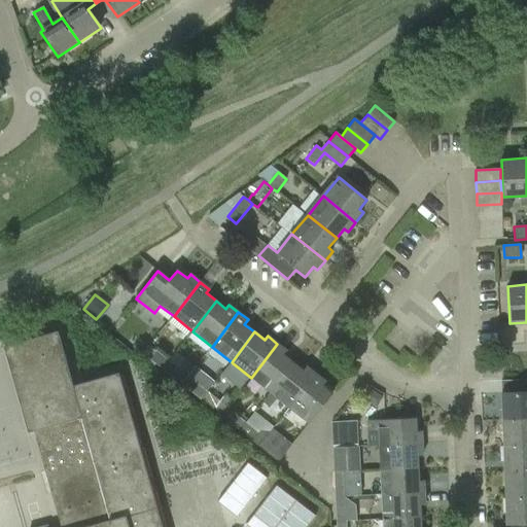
[(162,526),(118,374),(72,387),(57,332),(4,348),(28,433),(33,432),(59,526),(162,526)]
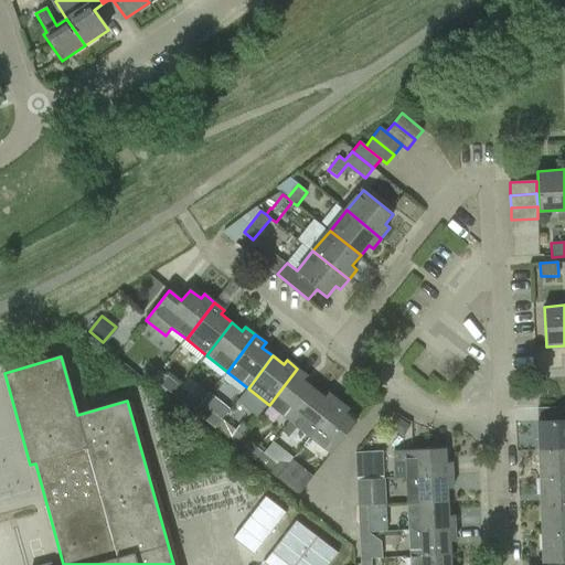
[(315,390),(305,381),(308,376),(297,369),(269,405),(290,422),(315,390)]
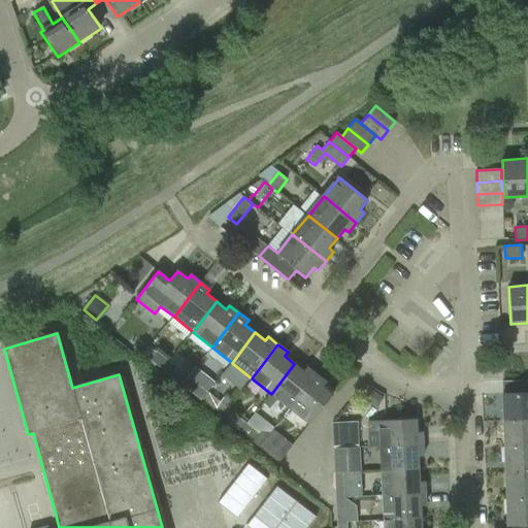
[(150,359),(156,351),(149,345),(138,358),(153,370),(157,365),(150,359)]
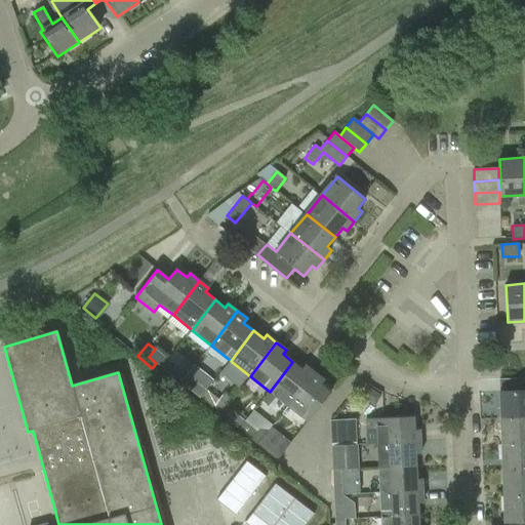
[(169,361),(155,349),(149,357),(156,363),(163,369),(169,361)]
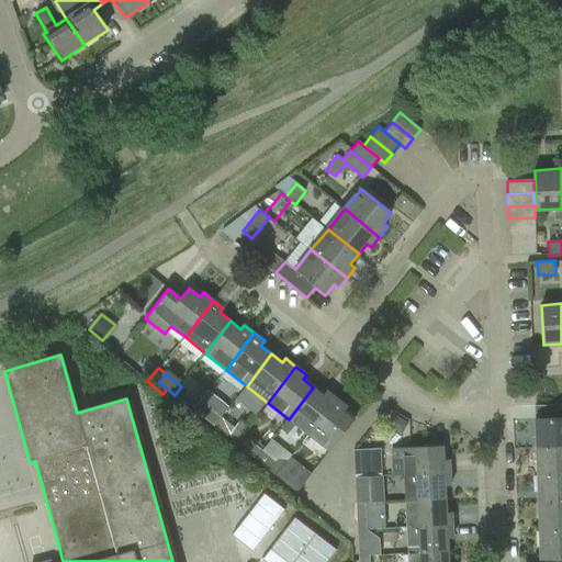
[(193,395),(181,386),(175,395),(186,404),(193,395)]
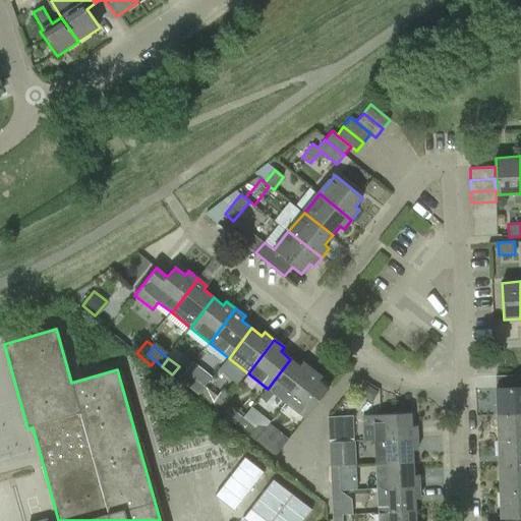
[(290,359),(268,389),(262,395),(269,400),(274,393),(286,403),(312,370),(303,363),(300,366),(290,359)]
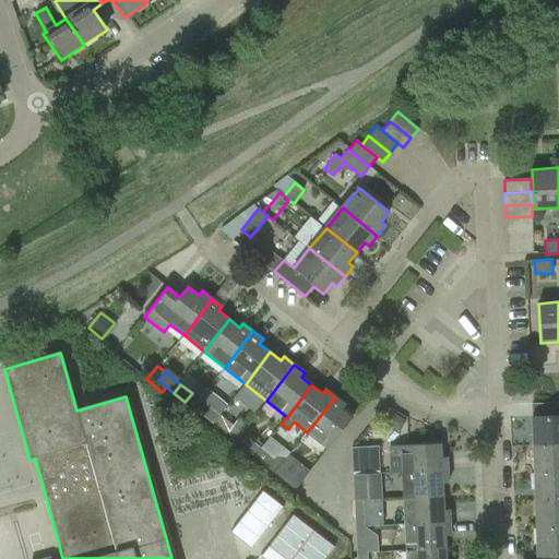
[(335,397),(307,432),(328,449),(353,418),(342,409),(345,405),(335,397)]
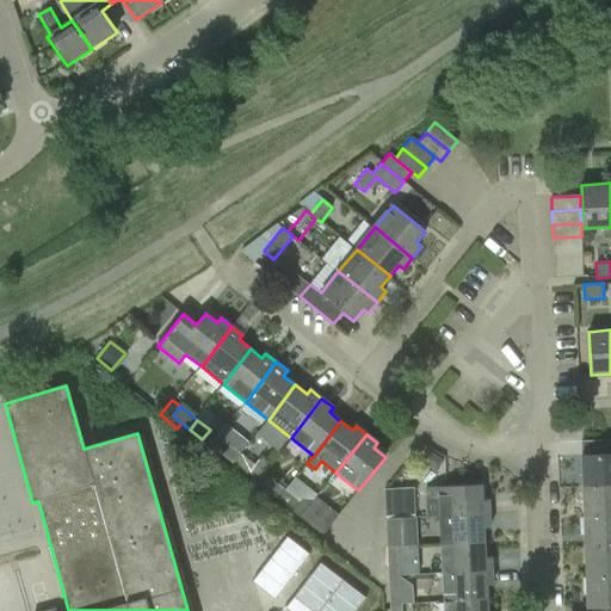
[(217,436),(209,445),(216,451),(234,466),(242,455),(224,442),(217,436)]
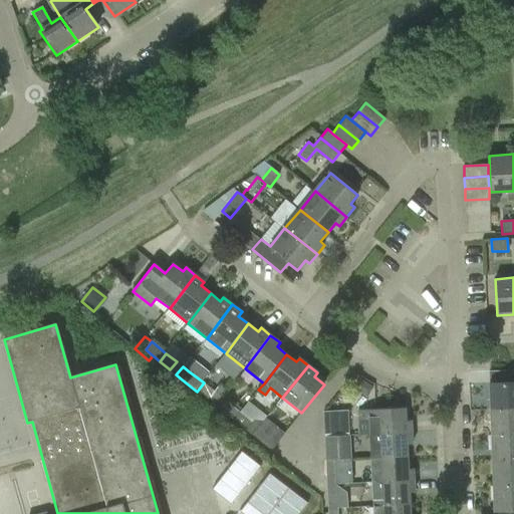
[(490,409),(513,408),(513,369),(504,370),(505,382),(489,383),(490,409)]
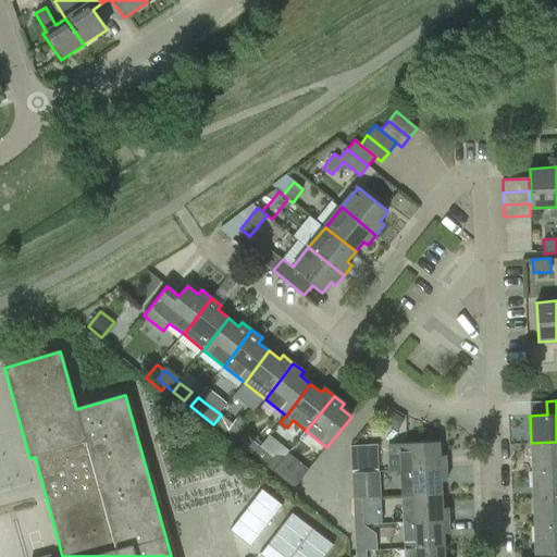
[(221,415),(213,424),(232,438),(239,430),(221,415)]
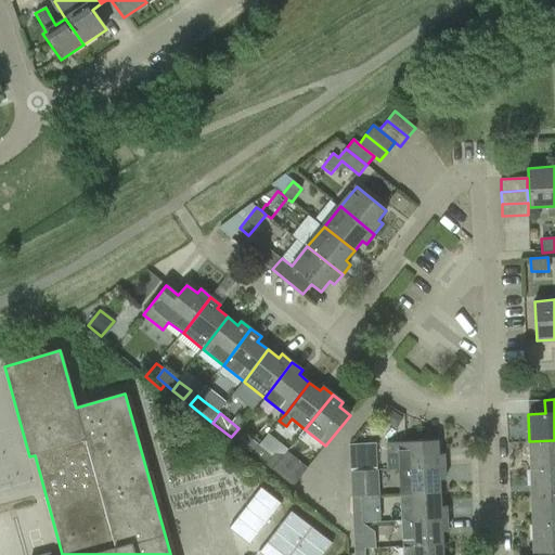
[(253,454),(259,446),(245,434),(237,442),(253,454)]
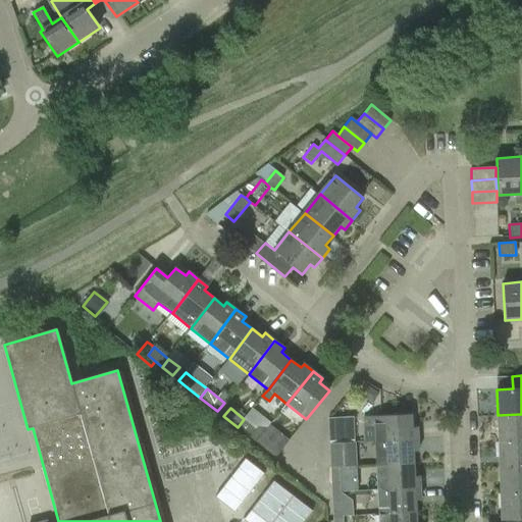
[(521,440),(521,414),(498,415),(499,441),(521,440)]
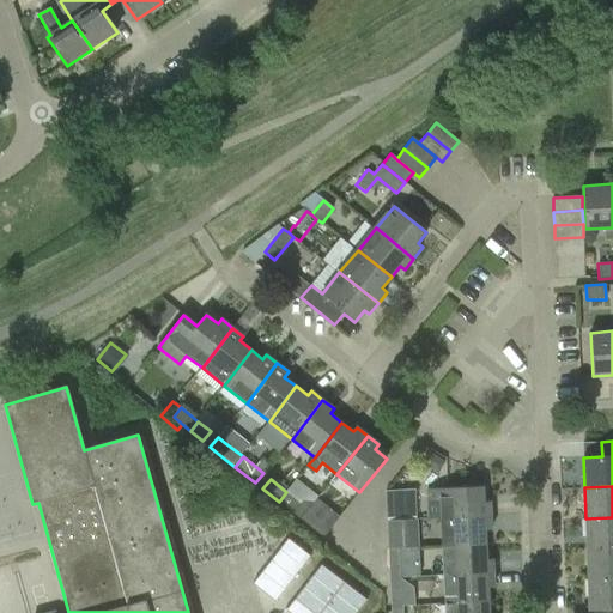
[(429,519),(442,517),(442,519),(491,516),(490,502),(484,503),(483,487),(428,490),(429,519)]
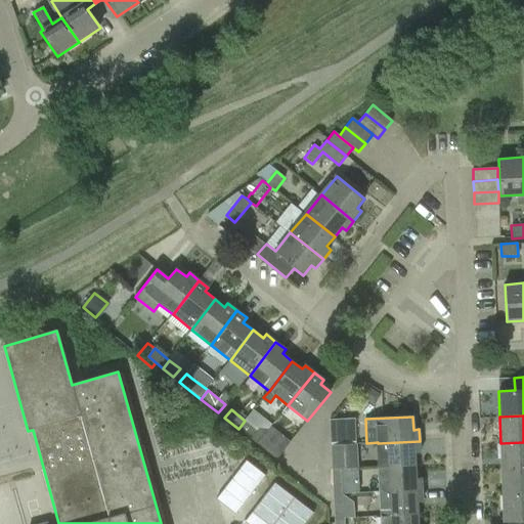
[(354,444),(353,419),(330,420),(331,445),(354,444)]
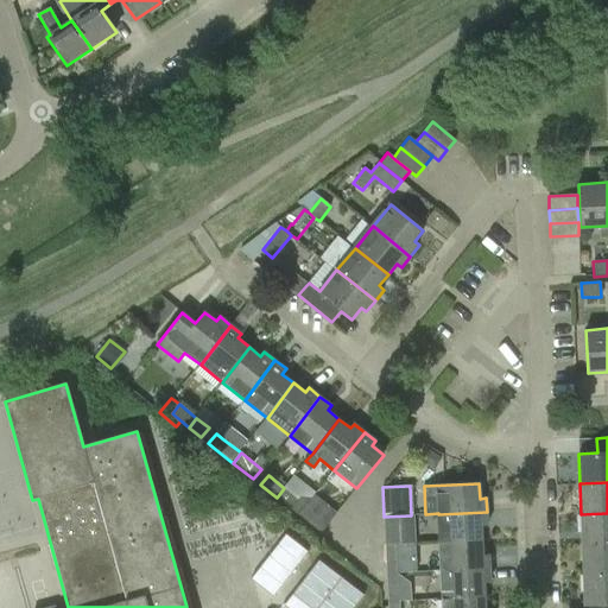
[(284,488),(277,498),(290,508),(290,510),(299,517),(306,506),(284,488)]
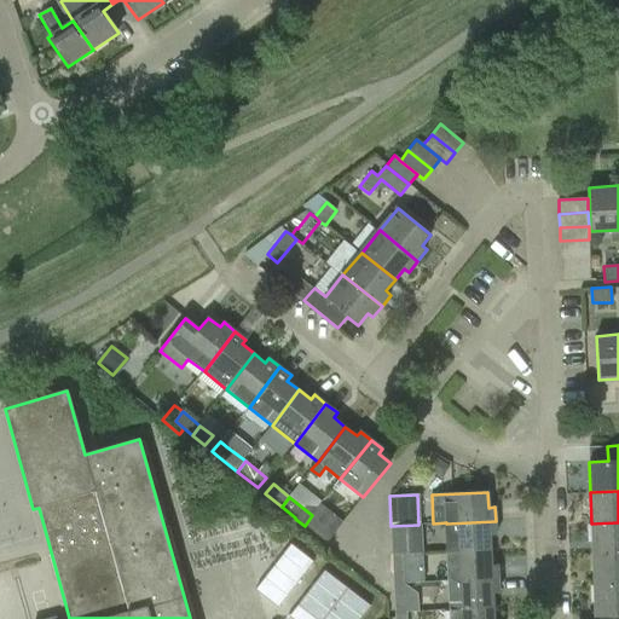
[(312,515),(305,526),(327,542),(342,522),(320,504),(312,515)]
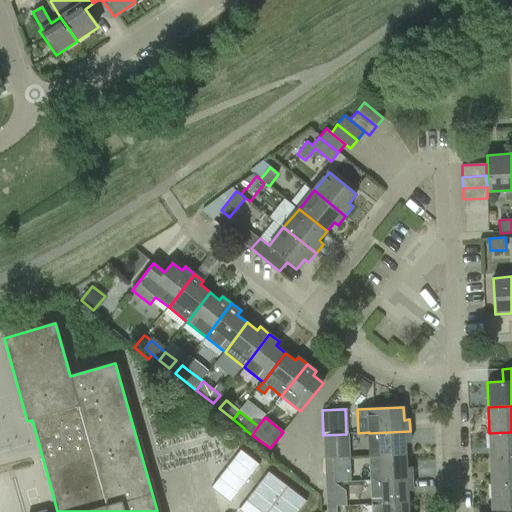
[(410,431),(369,433),(370,457),(405,455),(405,443),(410,443),(410,431)]
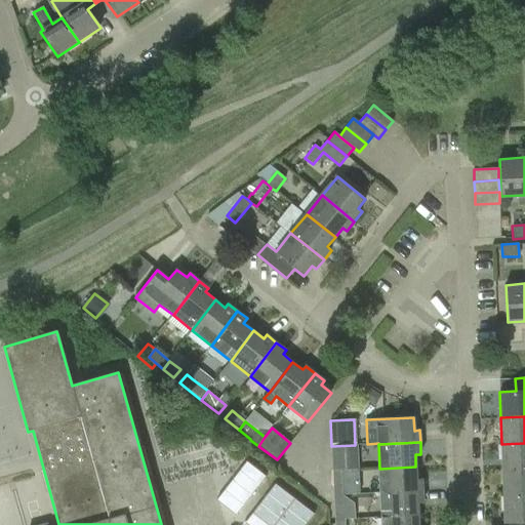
[(502,470),(524,469),(524,443),(501,444),(502,470)]
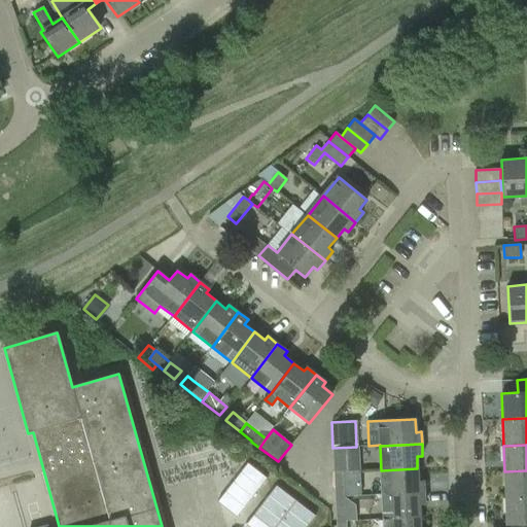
[(356,447),(332,448),(334,472),(344,471),(360,470),(359,447),(356,447)]
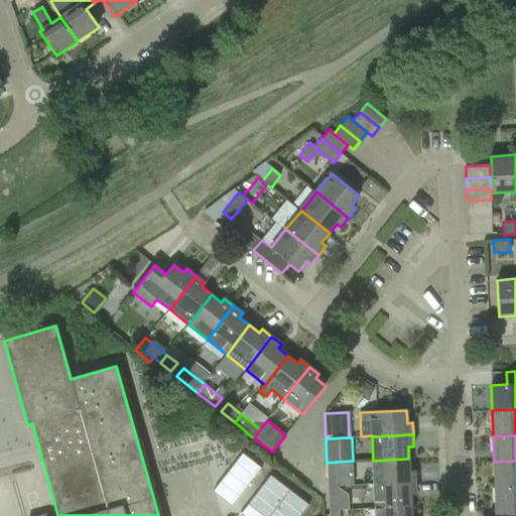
[(261,468),(243,454),(214,491),(232,506),(261,468)]
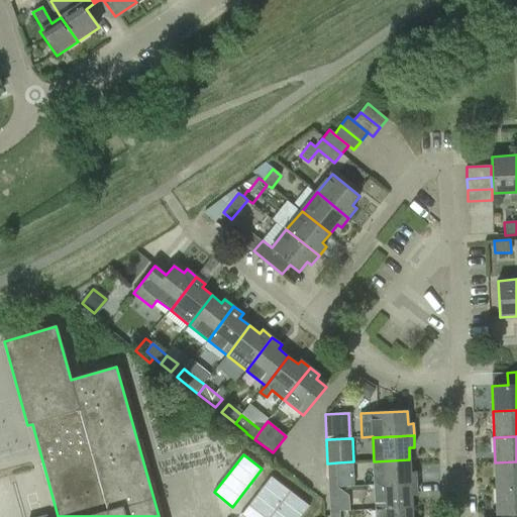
[(410,472),(409,459),(374,461),(375,485),(416,483),(416,472),(410,472)]
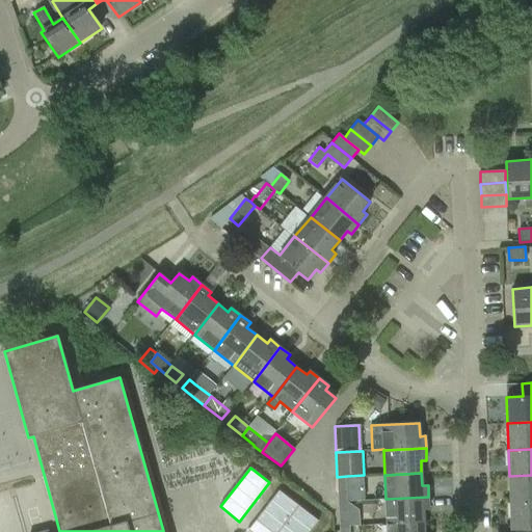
[(510,502),(531,501),(531,475),(509,476),(510,502)]
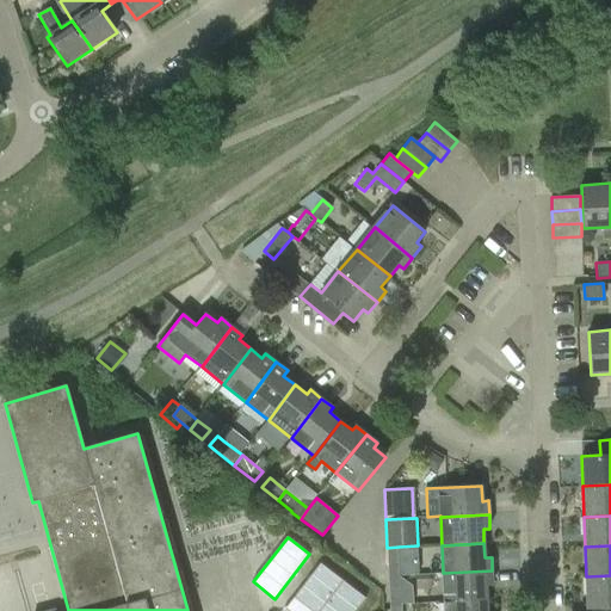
[(399,547),(387,548),(388,566),(400,566),(399,547)]
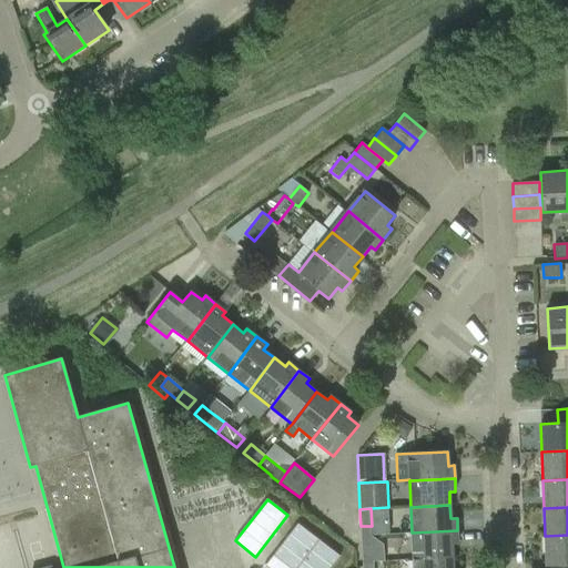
[(301,524),(267,566),(270,567),(333,567),(342,558),(301,524)]
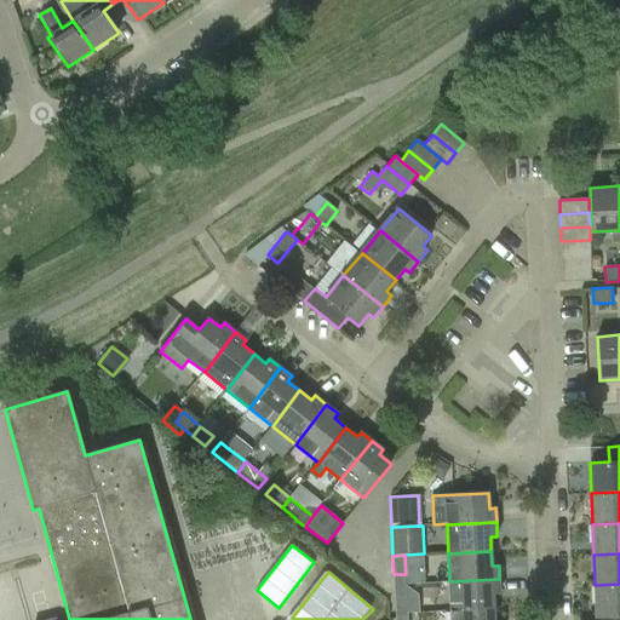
[(500,593),(499,579),(449,581),(451,610),(494,609),(493,593),(500,593)]
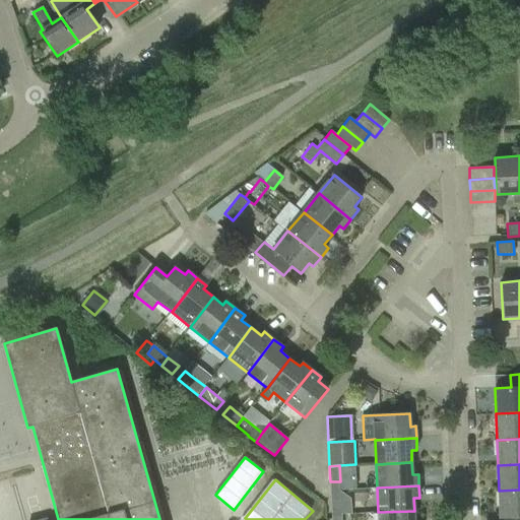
[(519,490),(499,491),(501,517),(519,516),(519,490)]
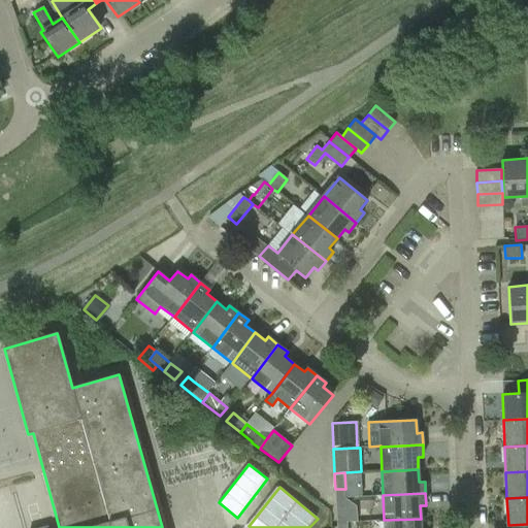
[(336,523),(347,522),(347,505),(335,506),(336,523)]
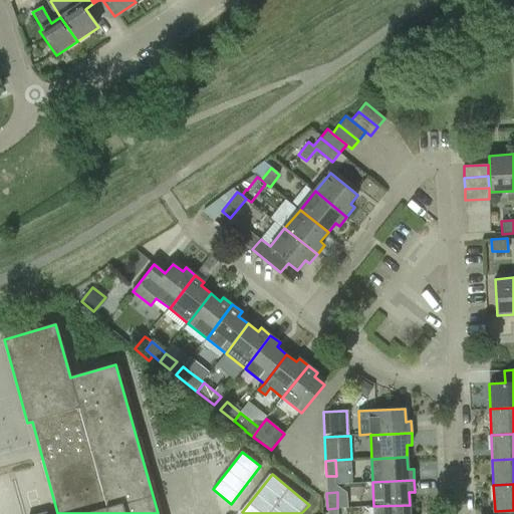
[(410,513),(410,505),(373,506),(373,513),(410,513)]
